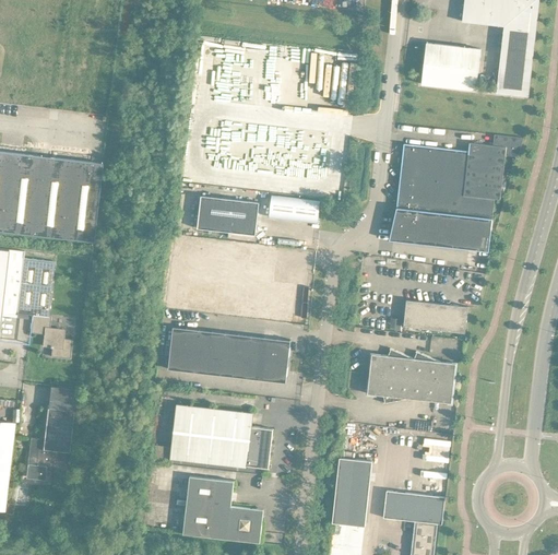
[(495,93),(526,96),(538,0),(463,0),(461,21),(502,26),(495,93)]
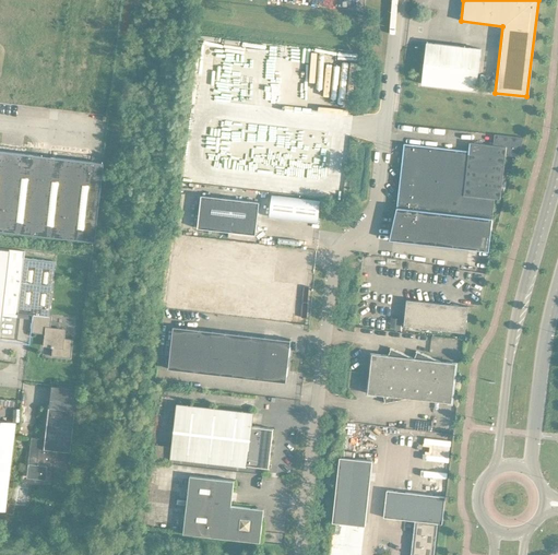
[(417,84),(472,90),(476,49),(423,43),(417,84)]
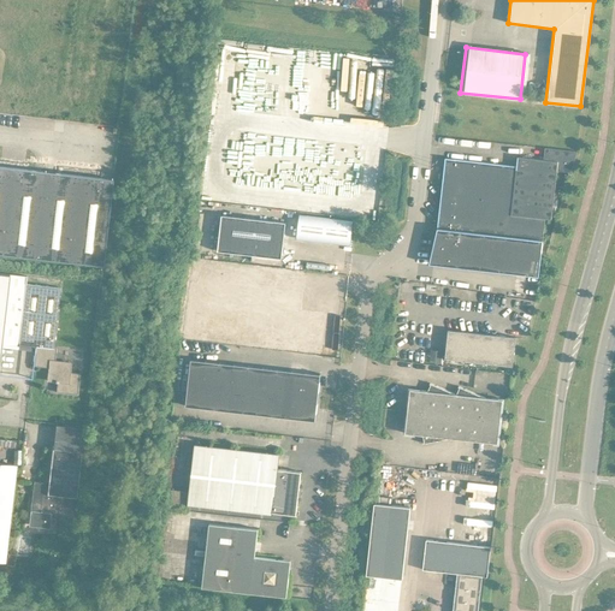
[(555,171),(569,172),(575,152),(543,148),(542,160),(515,158),(515,166),(443,158),(431,264),(537,277),(543,219),(550,219),(555,171)]
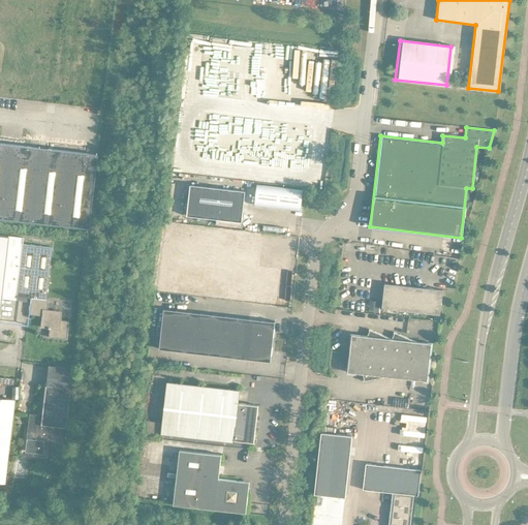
[(0,218),(87,229),(96,155),(0,143),(0,218)]
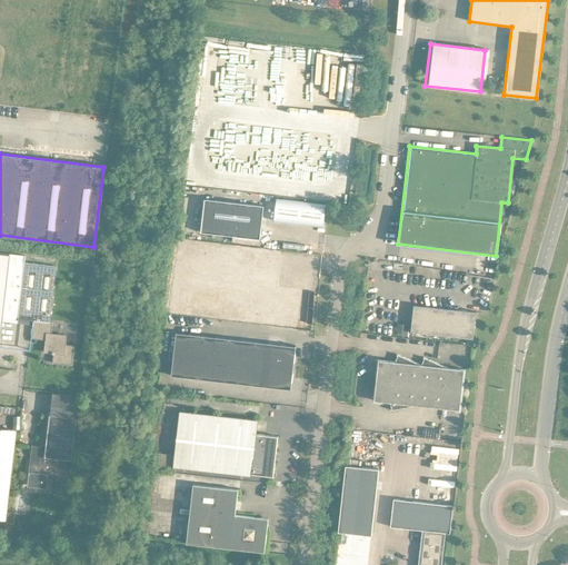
[(276,198),(272,220),(322,226),(326,204),(276,198)]
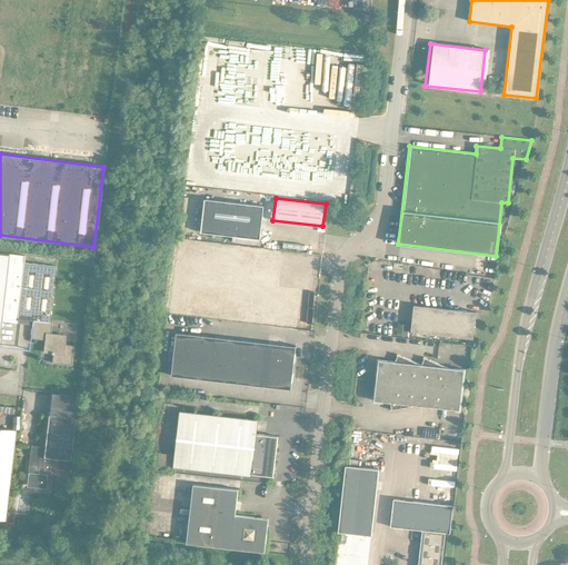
[(203,199),(199,233),(258,239),(262,206),(203,199)]
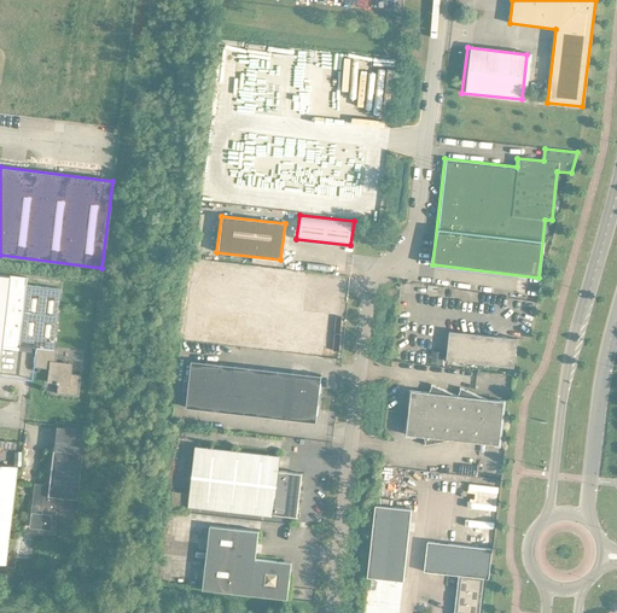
[(185,340),(318,356),(321,321),(297,319),(302,284),(242,276),(192,272),(185,340)]
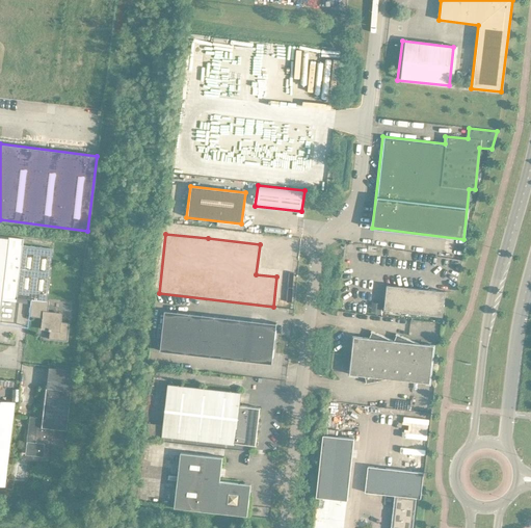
[(45,301),(45,300),(51,248),(21,245),(22,238),(0,235),(0,297),(29,300),(30,299),(45,301)]
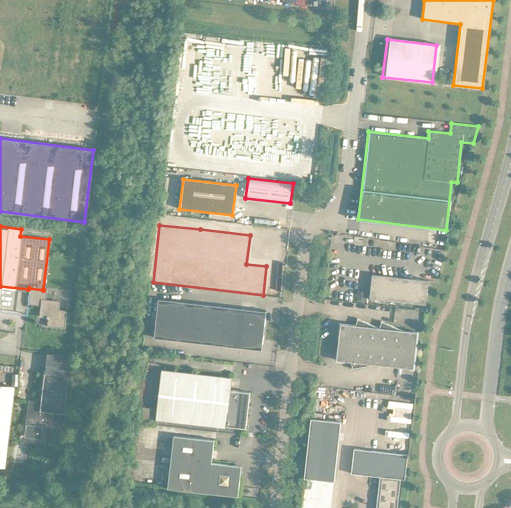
[(368,298),(424,305),(427,281),(371,274),(368,298)]
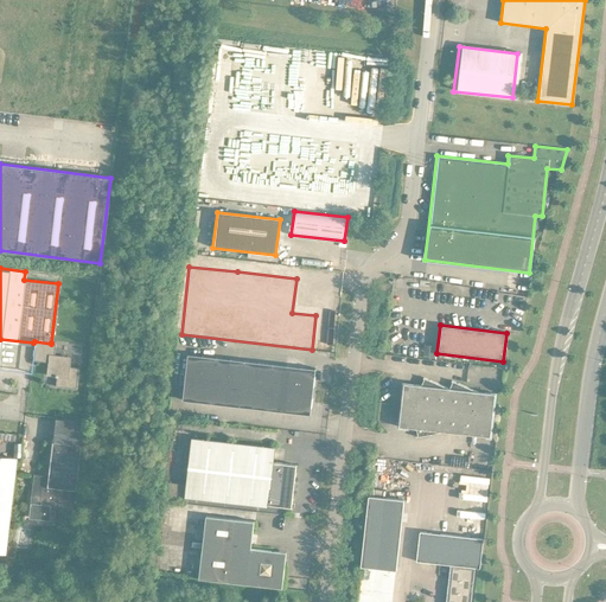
[(51,344),(34,341),(32,362),(48,364),(45,376),(52,377),(55,378),(55,386),(75,389),(77,369),(68,367),(69,358),(53,356),(55,344),(51,343),(51,344)]
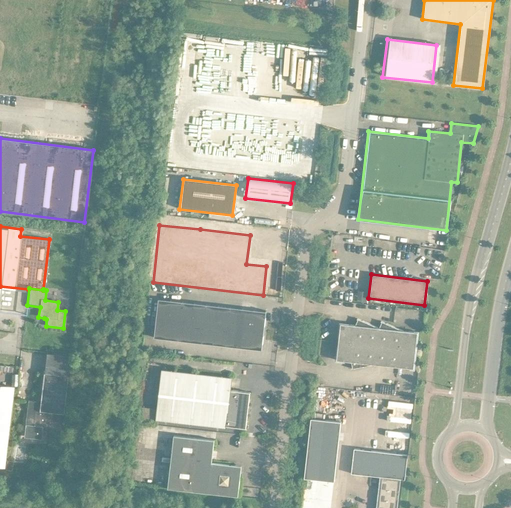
[(260,350),(265,312),(157,299),(153,338),(260,350)]
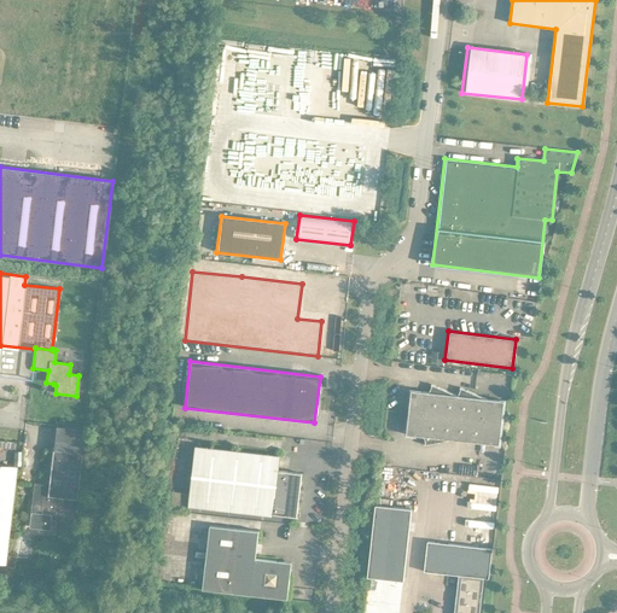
[(423,444),(423,445),(452,439),(498,445),(502,401),(484,398),(459,387),(458,389),(459,389),(457,396),(430,384),(429,385),(430,385),(428,392),(409,390),(408,404),(407,404),(408,406),(407,419),(405,420),(406,420),(405,435),(423,437),(424,444),(423,444)]
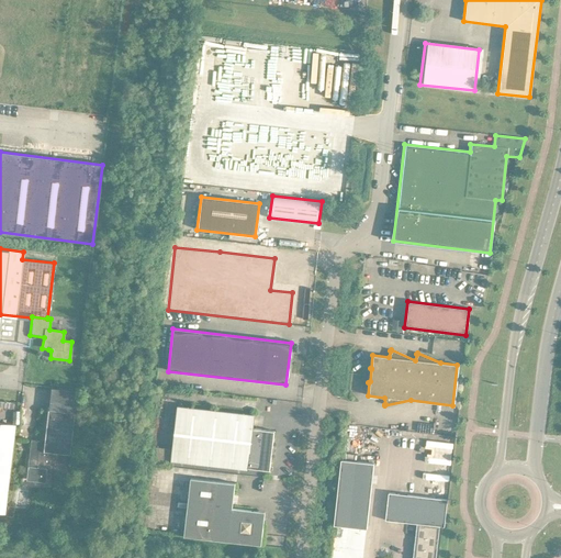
[(27,467),(26,478),(44,480),(45,473),(55,475),(57,453),(68,454),(74,406),(65,405),(64,412),(47,410),(43,442),(30,439),(26,467),(27,467)]
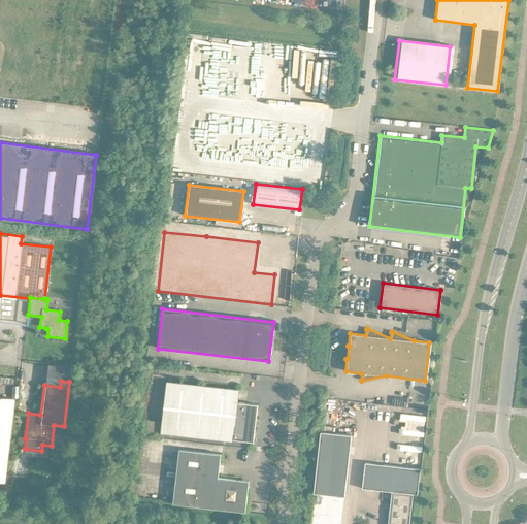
[(160,433),(232,440),(232,439),(252,441),(256,404),(236,402),(237,390),(165,382),(160,433)]
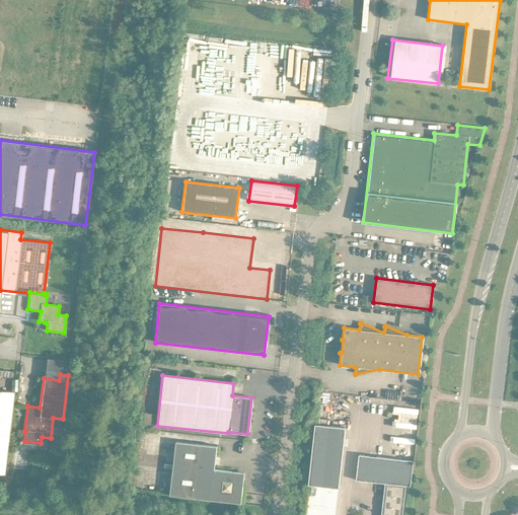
[(0,472),(3,473),(13,392),(0,390),(0,472)]
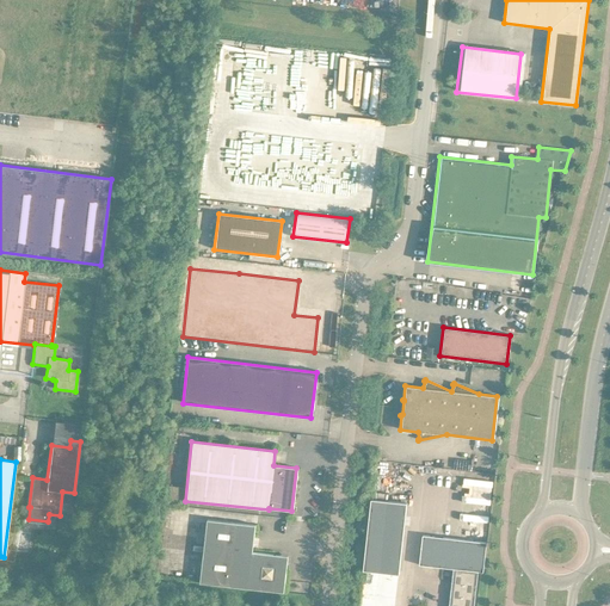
[(362,570),(398,574),(405,504),(370,499),(362,570)]
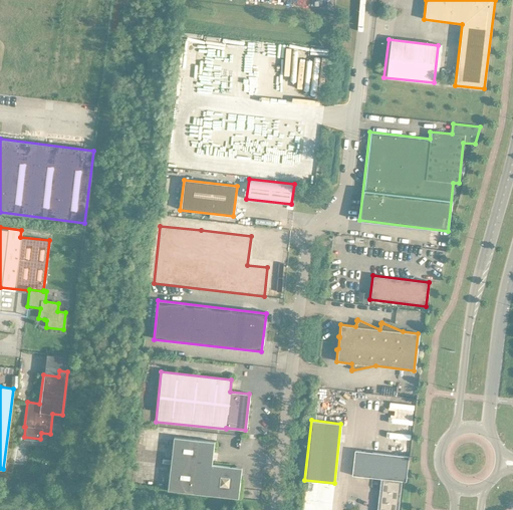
[(167,490),(238,498),(241,468),(211,465),(214,442),(173,437),(167,490)]
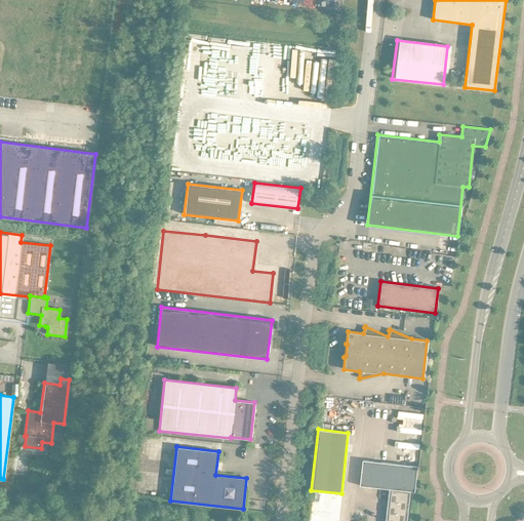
[(362,461),(359,485),(388,489),(384,520),(405,520),(409,491),(414,492),(416,467),(404,465),(394,464),(362,461)]
